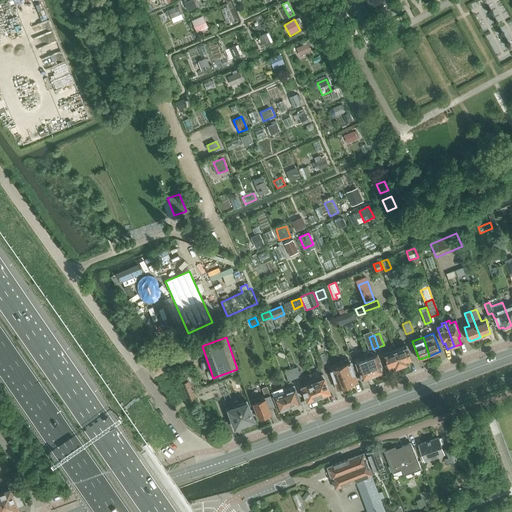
[(403,348),(396,351),(401,366),(403,366),(404,366),(406,365),(407,364),(409,363),(408,362),(412,360),(406,345),(402,346),(403,348)]
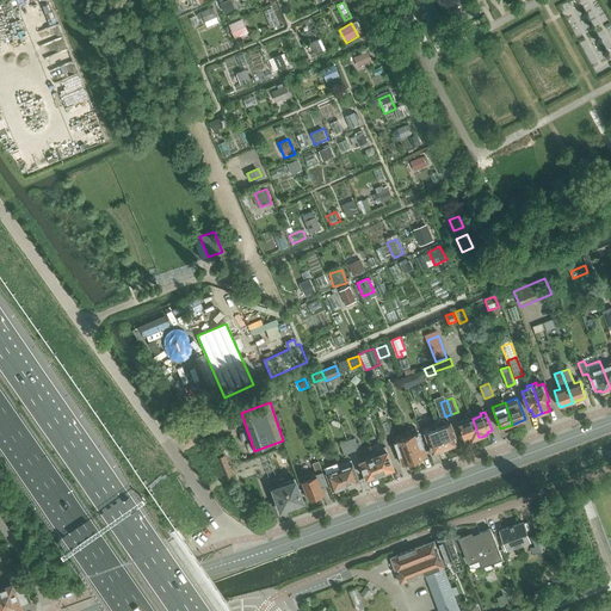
[(463,419),(458,421),(466,440),(470,438),(470,440),(473,439),(474,440),(476,439),(477,438),(479,437),(473,419),(464,421),(463,419)]
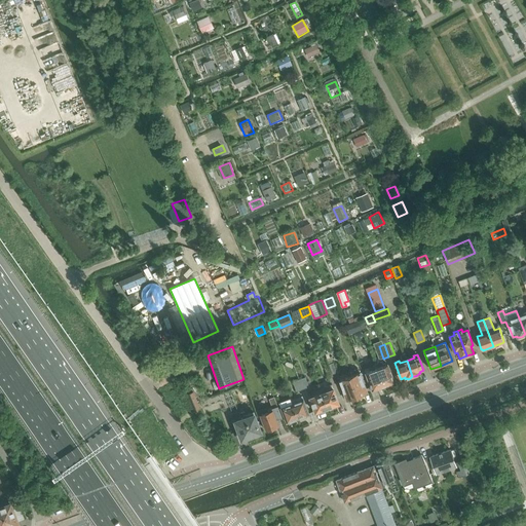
[(329,364),(333,374),(338,372),(335,362),(329,364)]
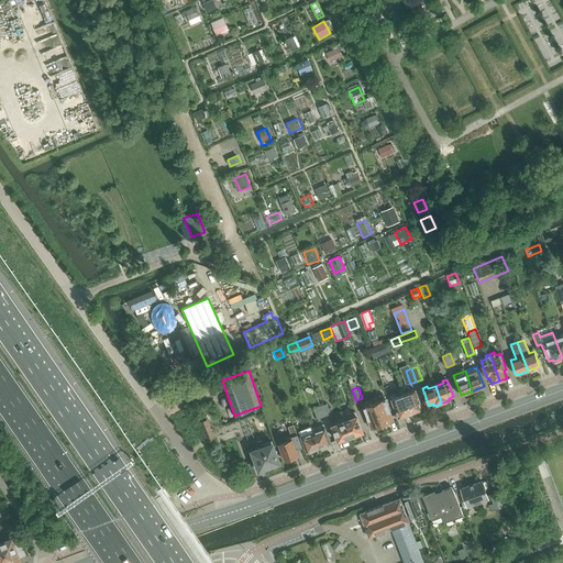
[(404,395),(405,398),(410,415),(422,409),(416,390),(404,395)]
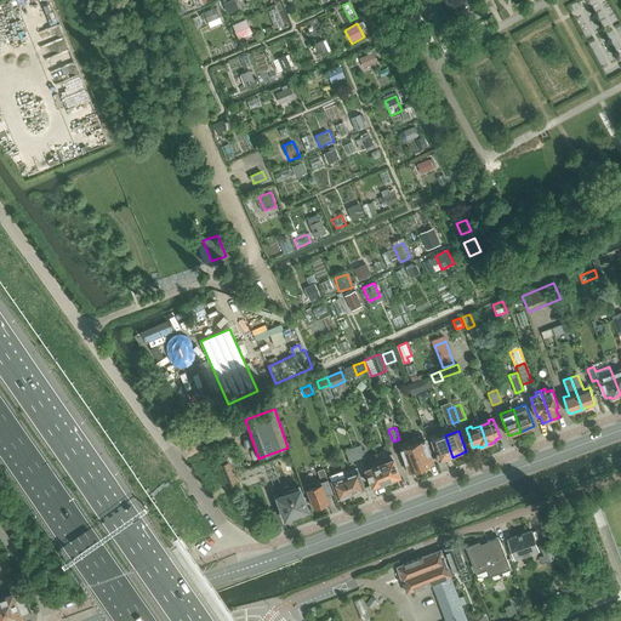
[(389,433),(383,434),(387,446),(393,444),(389,433)]
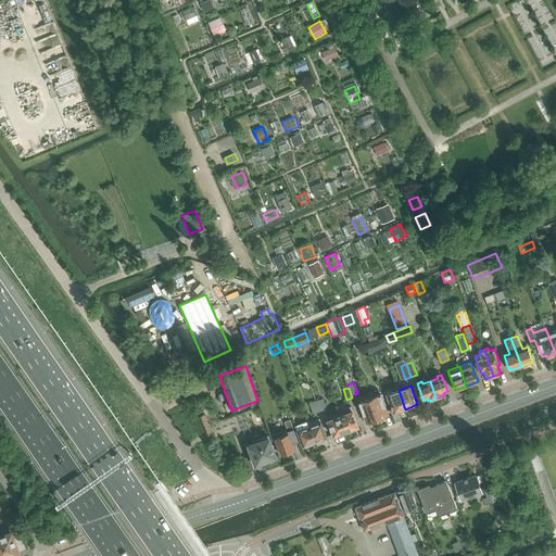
[(390,388),(386,390),(387,394),(393,414),(405,409),(400,393),(399,390),(391,392),(390,388)]
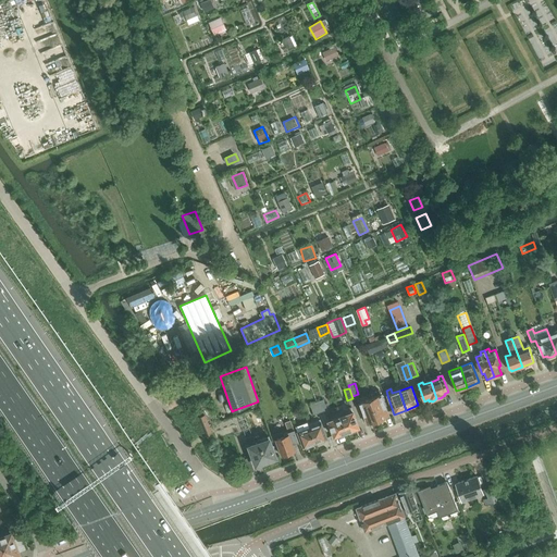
[(381,394),(370,398),(379,420),(380,420),(381,420),(384,419),(385,418),(390,416),(381,394)]
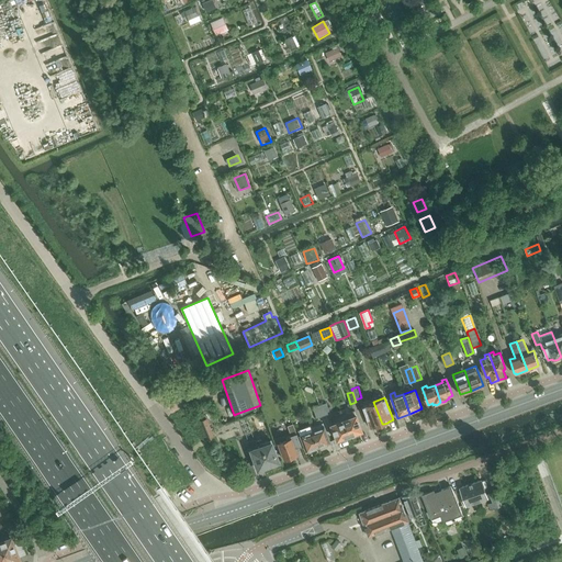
[(373,402),(362,405),(371,428),(375,426),(377,427),(380,426),(381,425),(382,424),(373,402)]
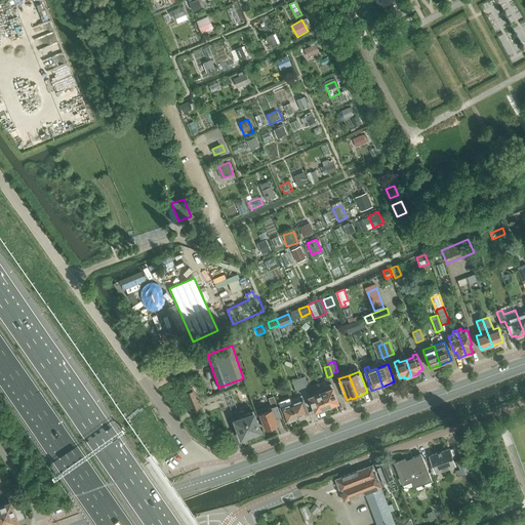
[(306,376),(298,379),(303,389),(309,387),(306,376)]
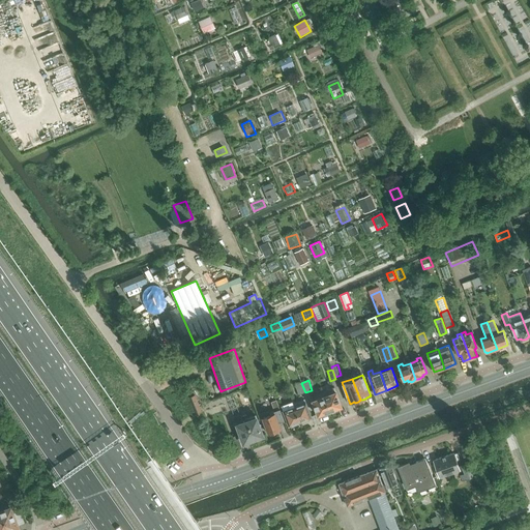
[(301,383),(295,385),(299,394),(305,392),(301,383)]
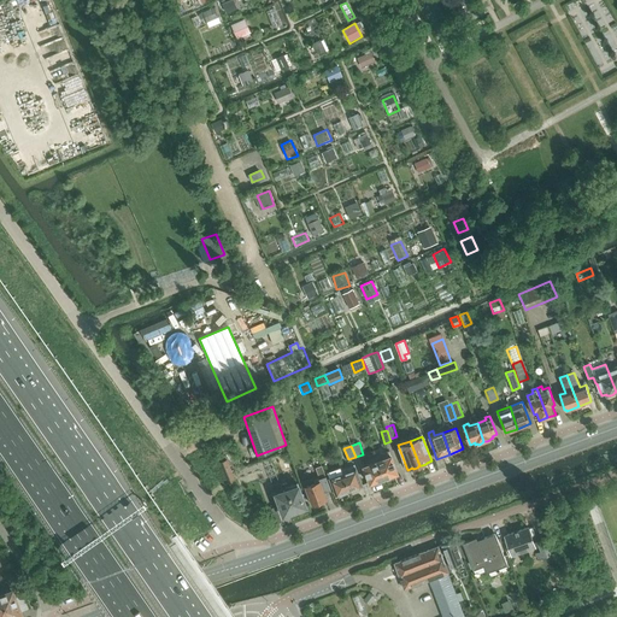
[(377,460),(385,479),(386,477),(386,480),(392,477),(391,476),(398,474),(389,451),(375,456),(377,460)]
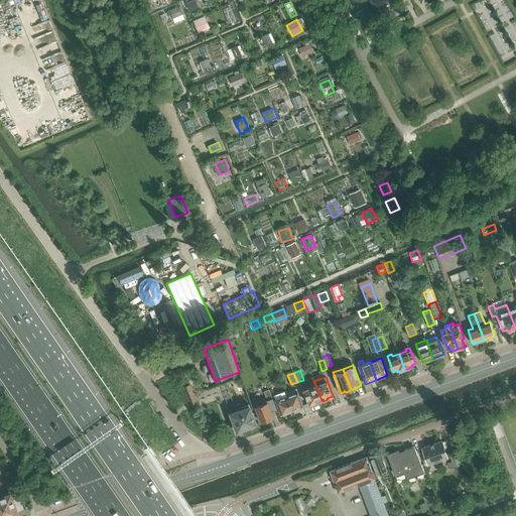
[(319,400),(321,400),(315,385),(303,389),(309,404),(315,402),(315,404),(320,402),(319,400)]
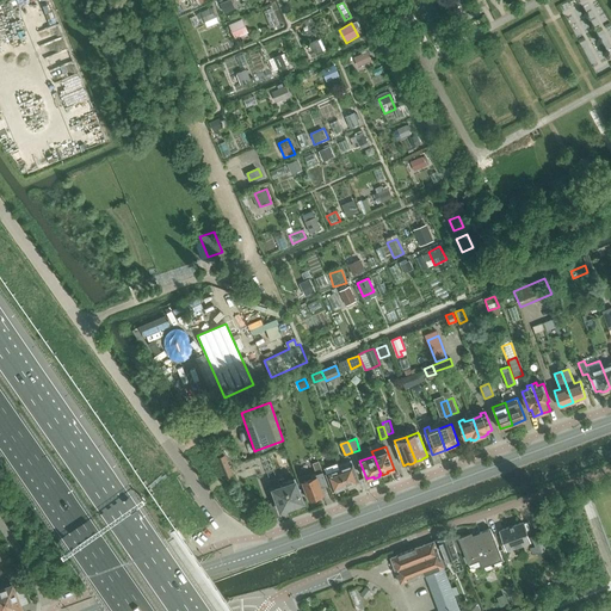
[(312,479),(302,482),(309,500),(312,499),(312,501),(318,499),(316,497),(323,494),(321,487),(328,485),(323,471),(319,461),(313,463),(316,474),(312,476),(312,479)]
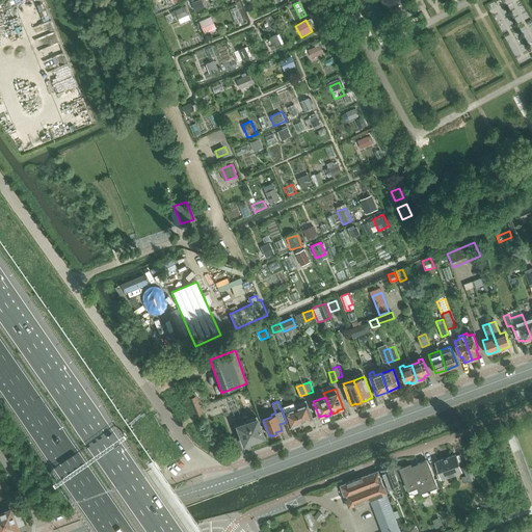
[(285,413),(290,428),(295,426),(297,427),(300,426),(300,424),(301,424),(296,408),(295,408),(294,403),(283,407),(285,413)]
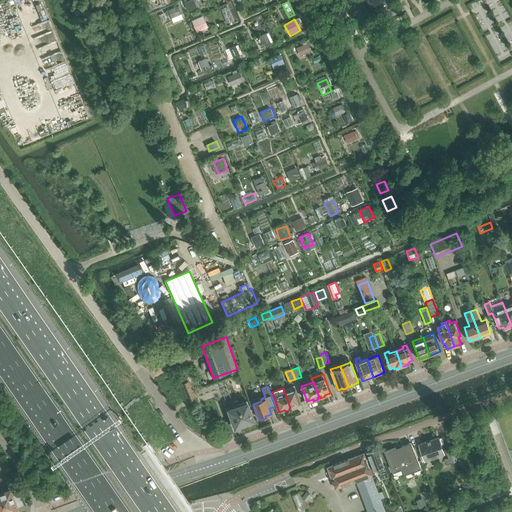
[(295,388),(285,393),(290,408),(291,407),(292,408),(295,407),(296,405),(301,404),(295,388)]
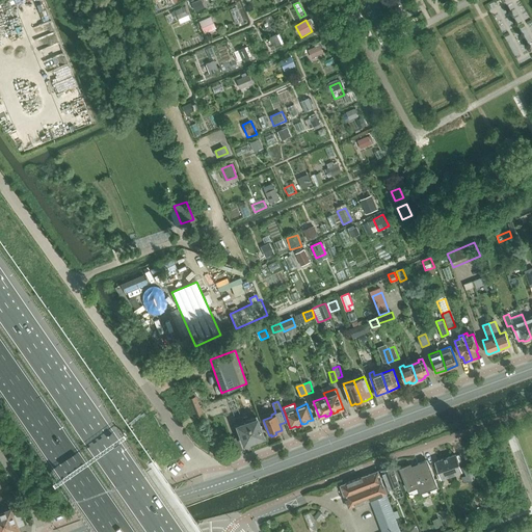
[(263,437),(264,436),(257,416),(235,424),(234,425),(234,427),(242,449),(250,446),(249,443),(257,440),(257,441),(259,442),(262,440),(263,437)]
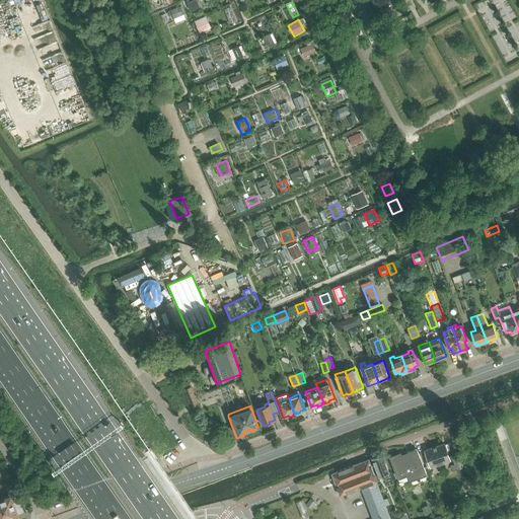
[(426,453),(423,454),(428,468),(431,467),(450,460),(444,443),(425,450),(426,453)]
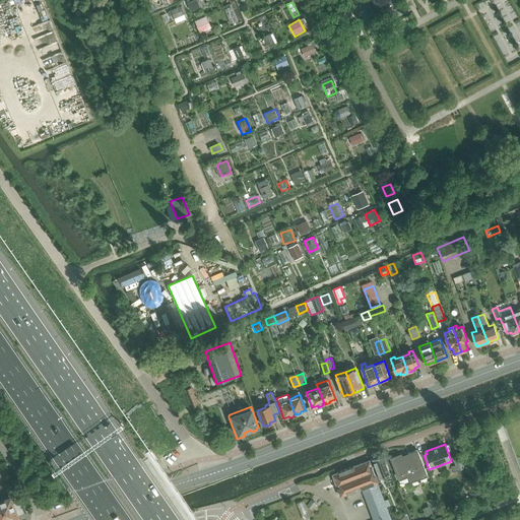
[(428,476),(417,450),(402,455),(401,454),(390,458),(399,480),(408,477),(410,482),(428,476)]
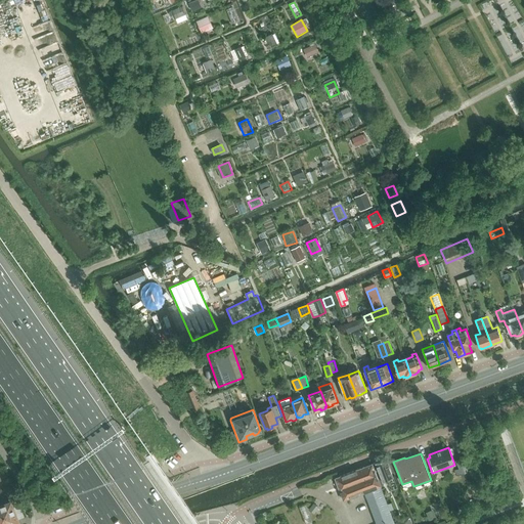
[(375,463),(373,464),(381,486),(384,485),(383,481),(393,477),(386,459),(383,457),(379,459),(378,462),(375,463)]
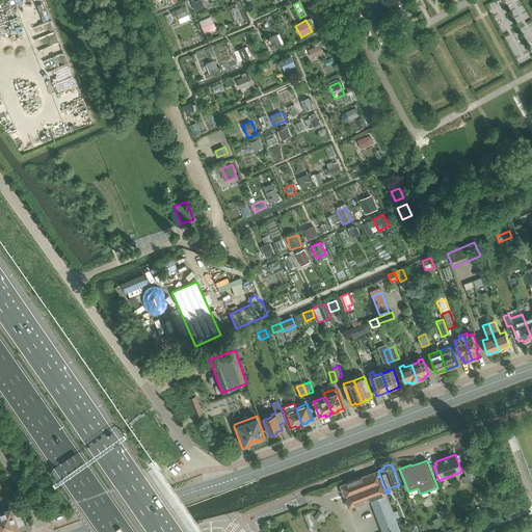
[(463,467),(467,476),(462,477),(464,482),(476,478),(471,464),(463,467)]
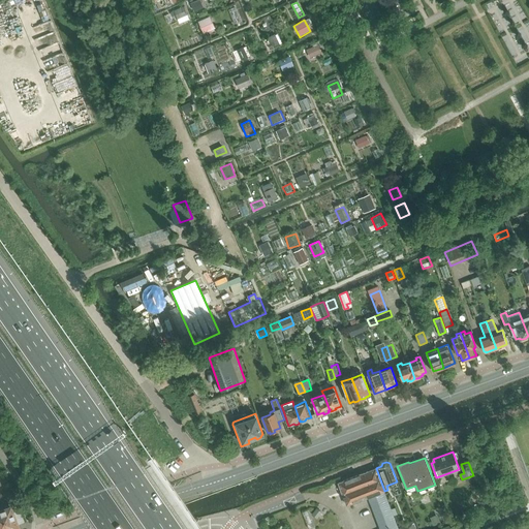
[(376,468),(338,483),(347,505),(368,497),(380,528),(398,528),(397,525),(383,491),(384,491),(376,469),(376,468)]
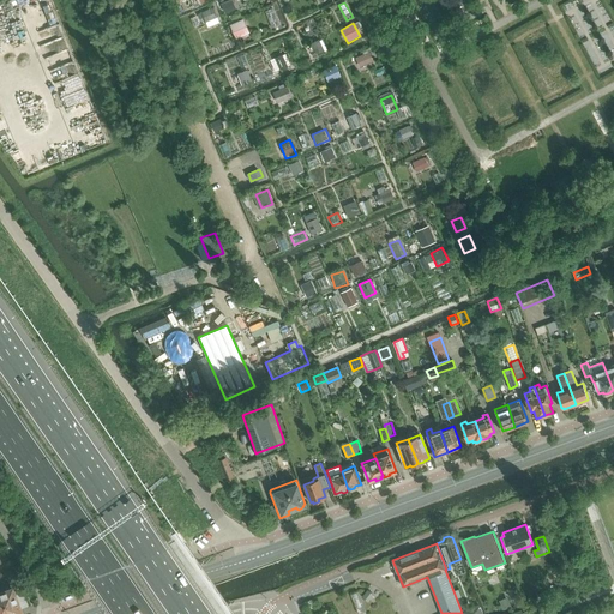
[(0,591),(8,613),(17,613),(22,611),(12,587),(0,591)]
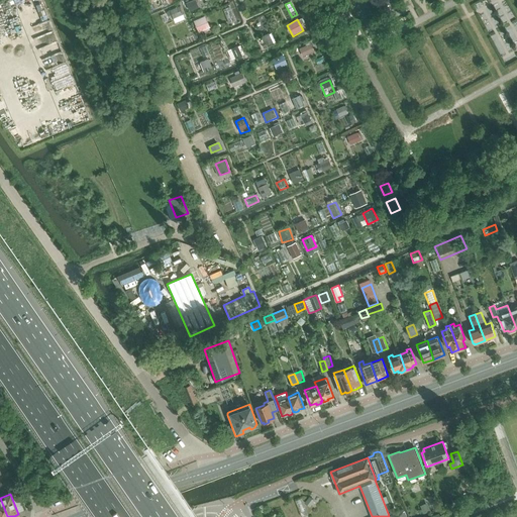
[(310,497),(305,502),(310,506),(315,501),(310,497)]
